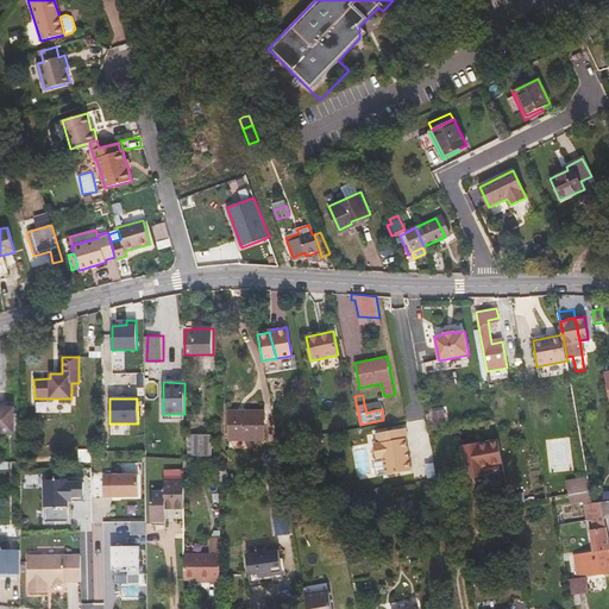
[(38,410),(58,410),(58,400),(38,400),(38,410)]
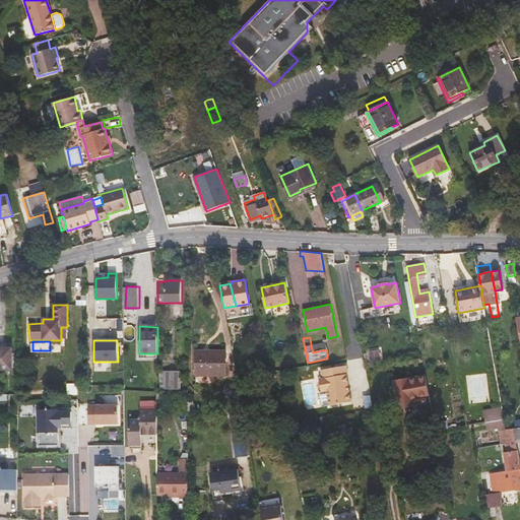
[(313,352),(326,349),(324,343),(311,345),(313,352)]
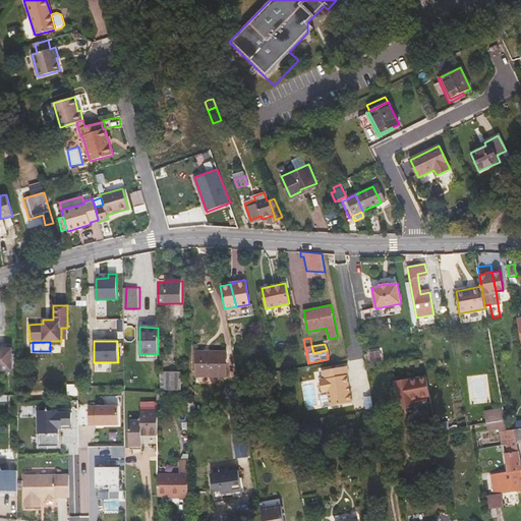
[(0,369),(12,370),(12,352),(12,348),(0,348),(0,369)]
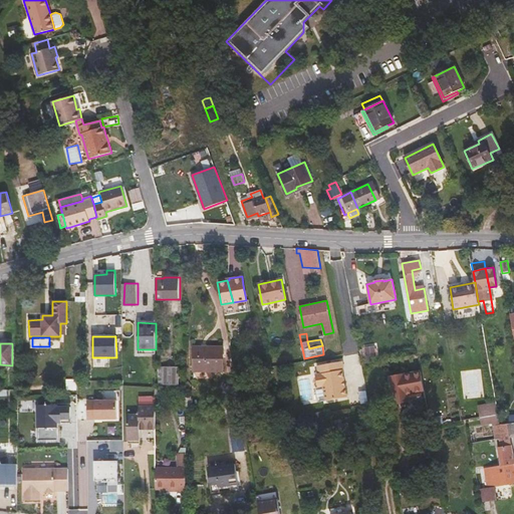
[(222,347),(195,346),(195,370),(222,371),(222,347)]
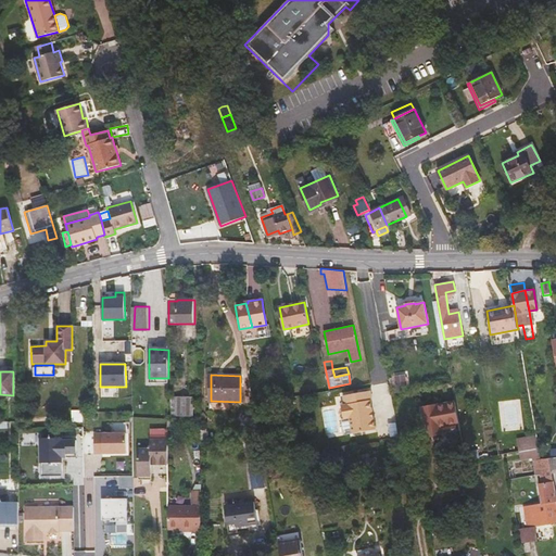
[(405,375),(395,377),(396,386),(406,384),(405,375)]
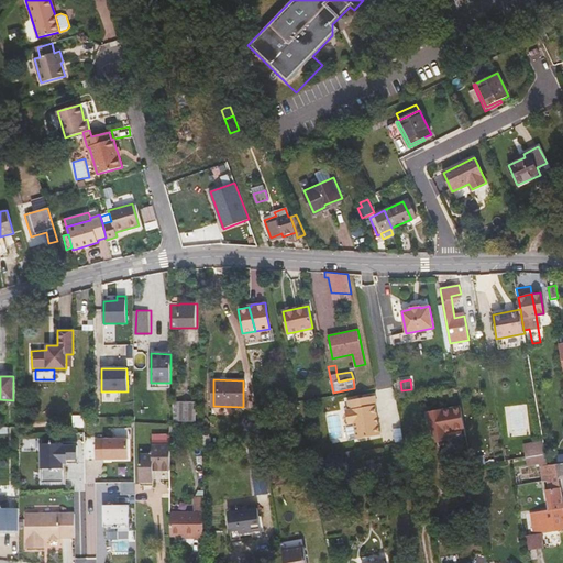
[(375,395),(348,400),(350,409),(345,410),(348,423),(354,422),(357,439),(381,434),(375,405),(377,405),(375,395)]
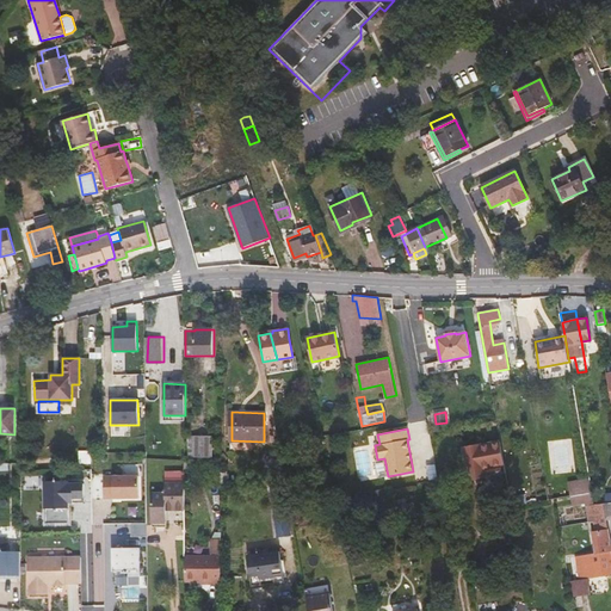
[(189,436),(189,457),(220,458),(220,436),(189,436)]
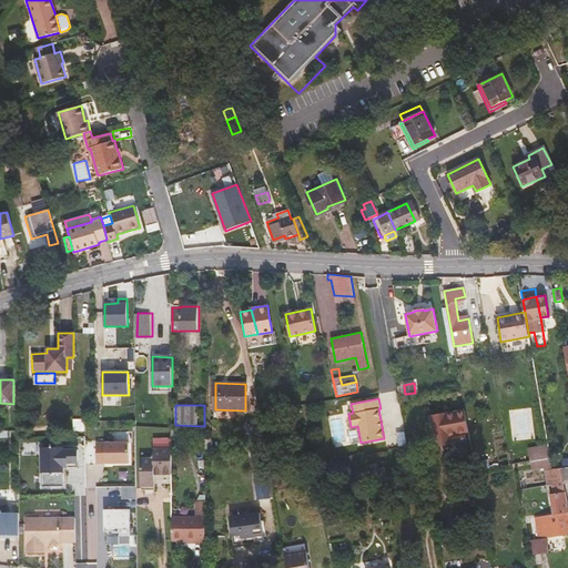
[(450,436),(468,433),(464,411),(430,416),(436,446),(452,444),(450,436)]
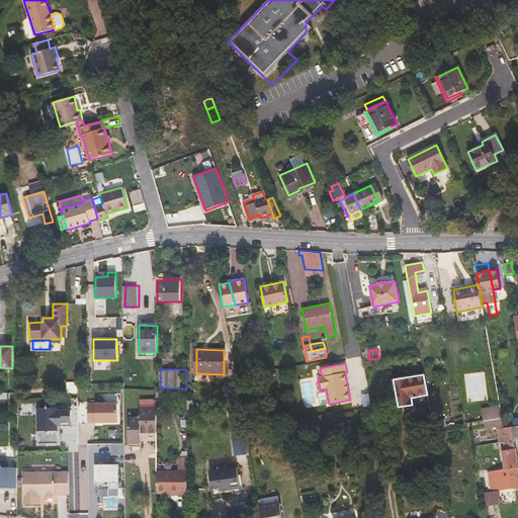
[(157,432),(157,401),(140,401),(140,418),(128,418),(128,443),(142,443),(142,432),(157,432)]
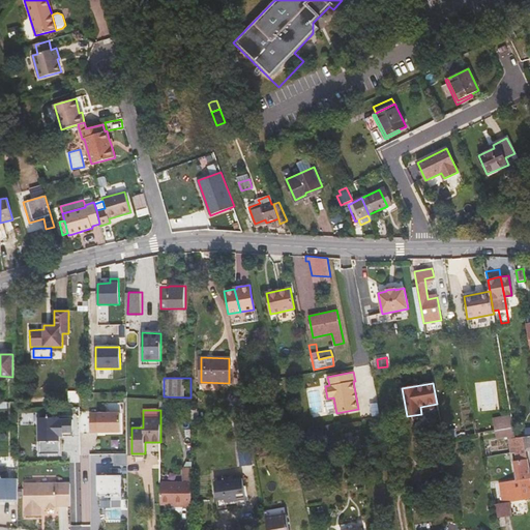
[(121,413),(91,414),(91,433),(121,432),(121,413)]
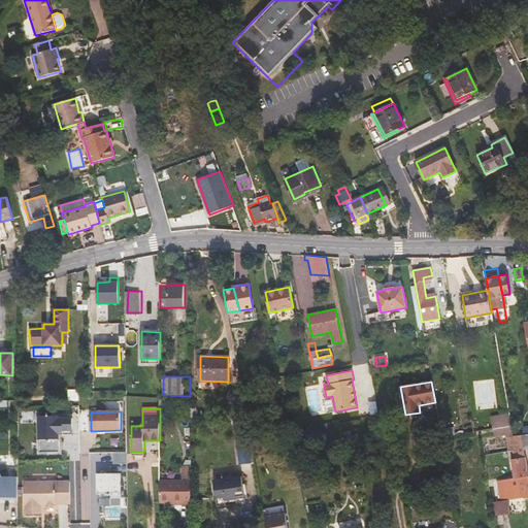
[(59,417),(39,417),(39,453),(59,453),(59,434),(73,434),(72,419),(59,419),(59,417)]
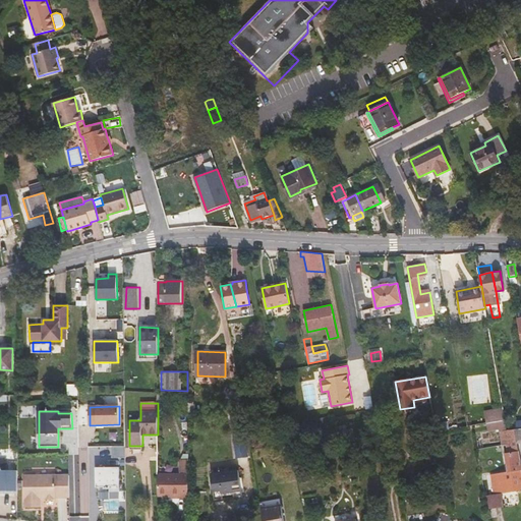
[(485,416),(488,430),(503,428),(500,413),(485,416)]
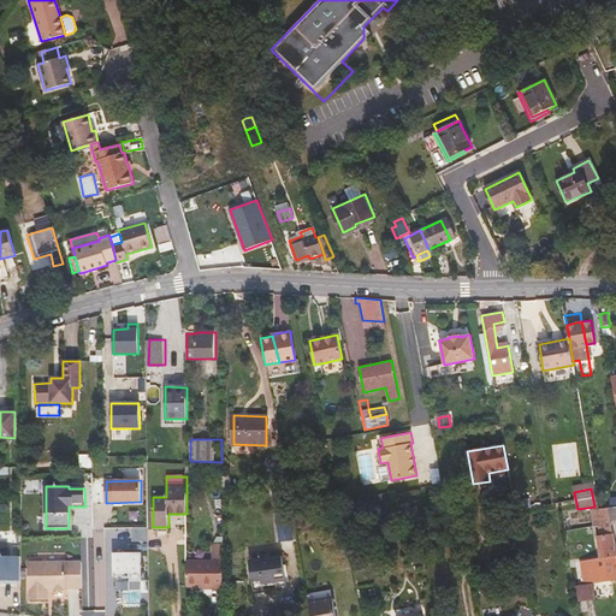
[(356,514),(361,519),(366,515),(372,516),(377,511),(378,505),(373,499),(367,499),(362,503),(361,509),(356,514)]
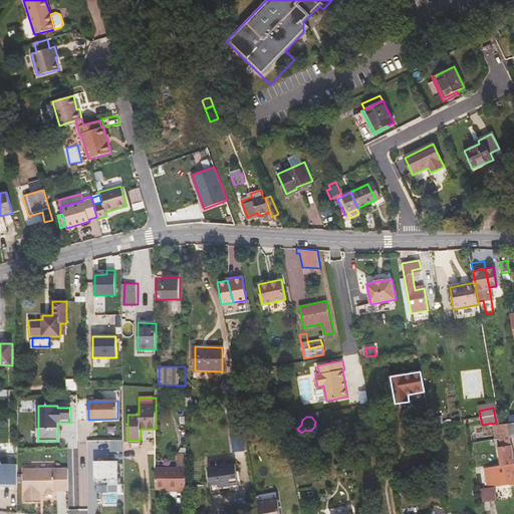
[(340,448),(347,446),(341,419),(334,421),(340,448)]
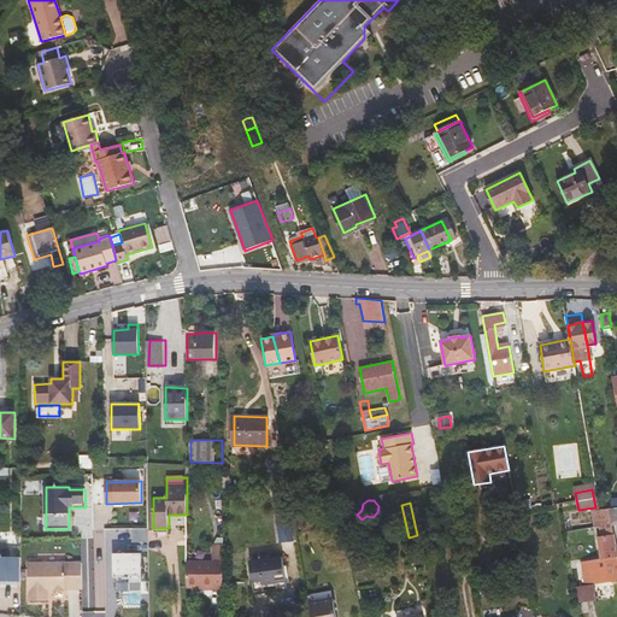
[(585,586),(616,580),(616,557),(611,526),(607,509),(601,509),(599,510),(599,515),(603,536),(598,536),(601,559),(581,563),(585,586)]
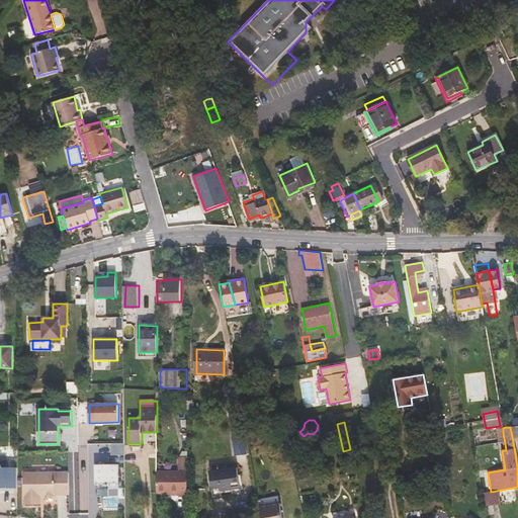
[(426,460),(435,459),(432,437),(427,438),(429,451),(425,452),(426,460)]
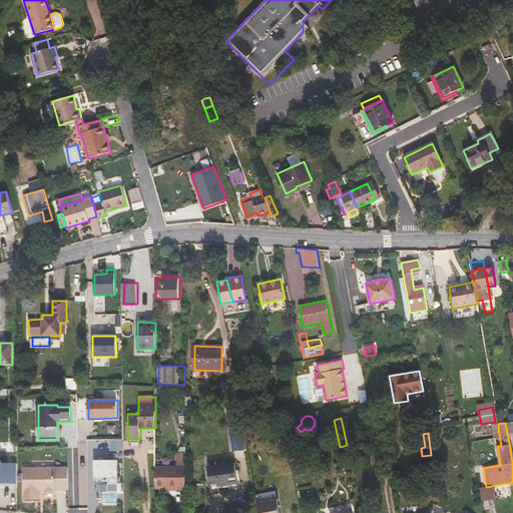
[(230,437),(232,452),(243,451),(241,436),(230,437)]
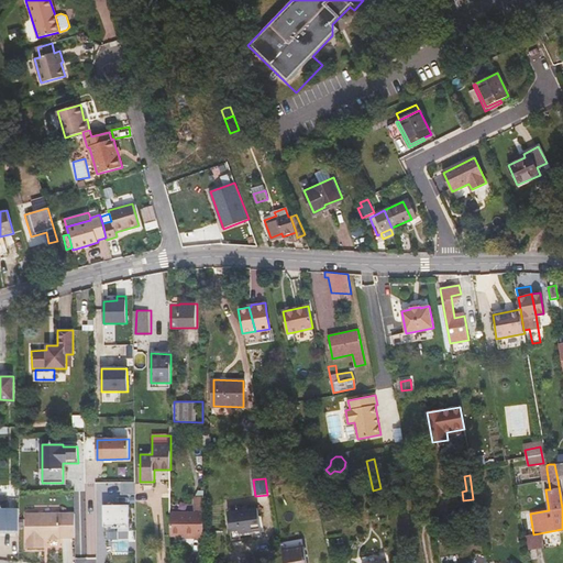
[(135,494),(135,481),(121,482),(121,495),(135,494)]
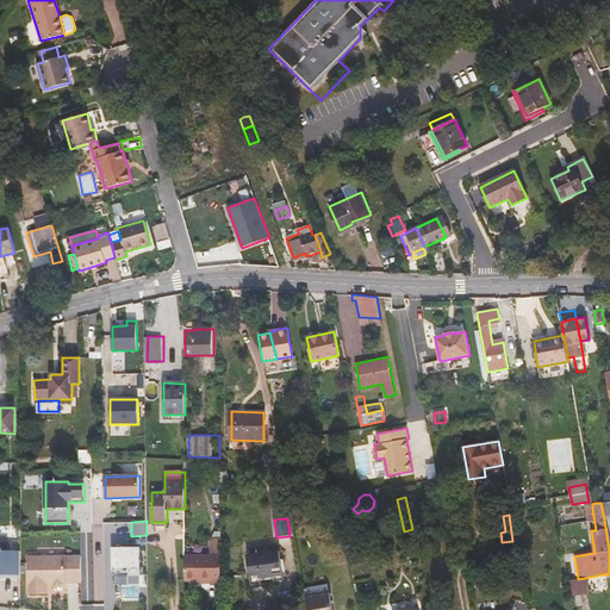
[(269,524),(247,523),(247,535),(269,535),(269,524)]
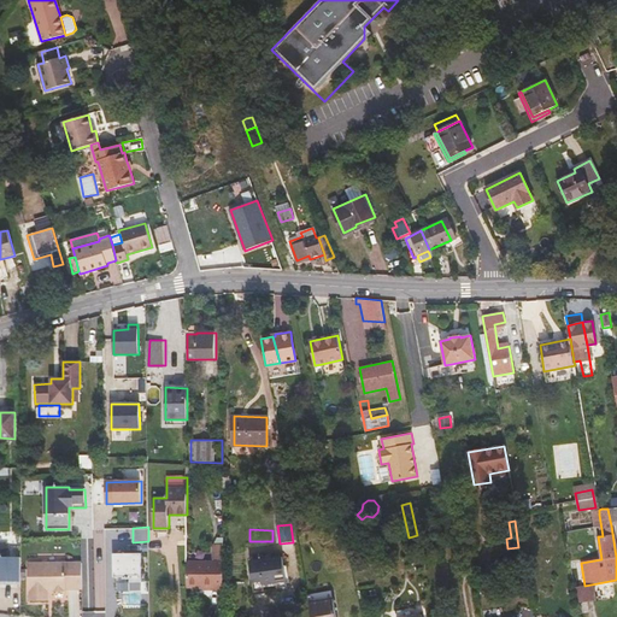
[(187,587),(224,586),(223,563),(223,538),(217,538),(213,545),(212,563),(187,563),(187,587)]
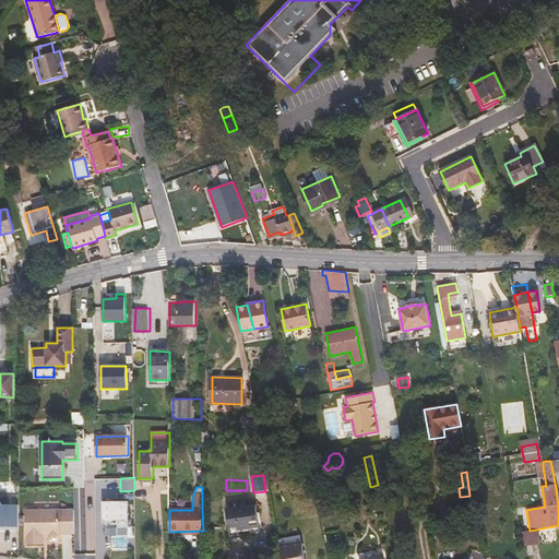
[(0,526),(19,526),(19,504),(8,504),(7,498),(0,497),(0,526)]
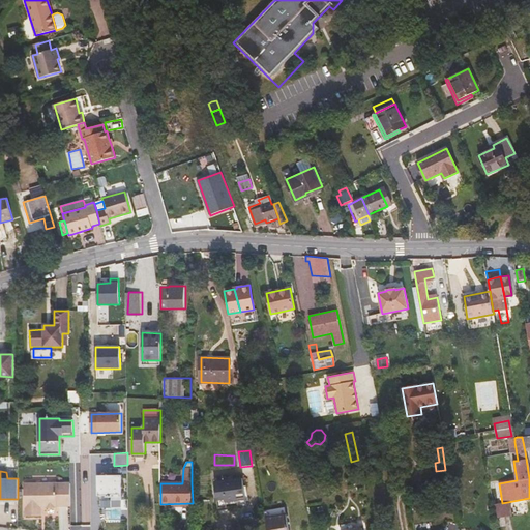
[(121,475),(97,476),(97,496),(107,496),(107,498),(111,498),(111,500),(121,500),(121,475)]
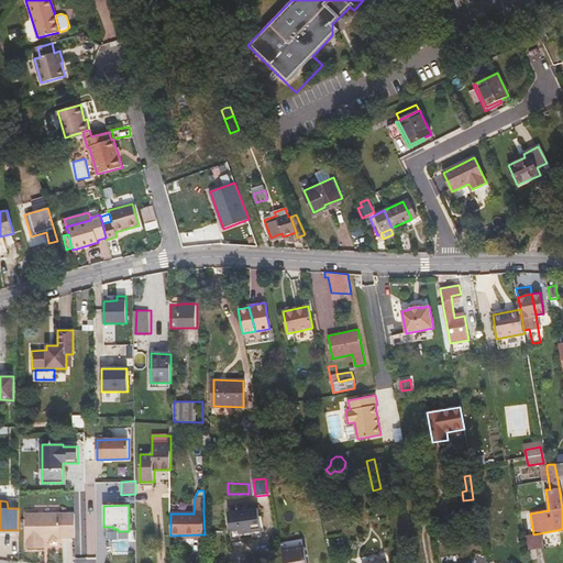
[(228,512),(231,541),(241,540),(241,534),(252,533),(253,539),(262,538),(258,508),(228,512)]
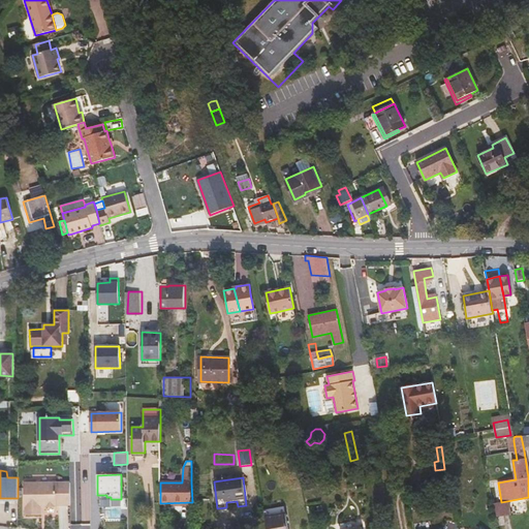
[(71,483),(24,484),(25,506),(26,506),(26,515),(41,515),(41,506),(57,506),(57,504),(71,504),(71,483)]
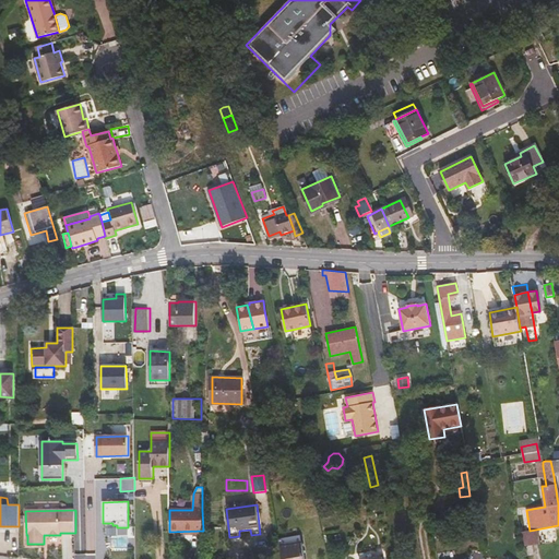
[(282,558),(305,558),(300,534),(278,538),(282,558)]
